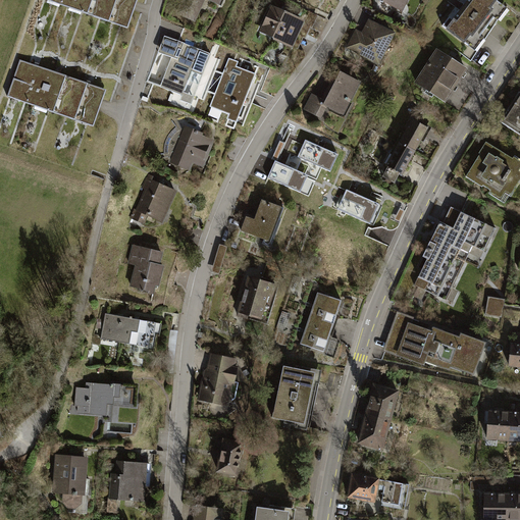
[(78,0),(76,6),(103,15),(107,0),(78,0)]
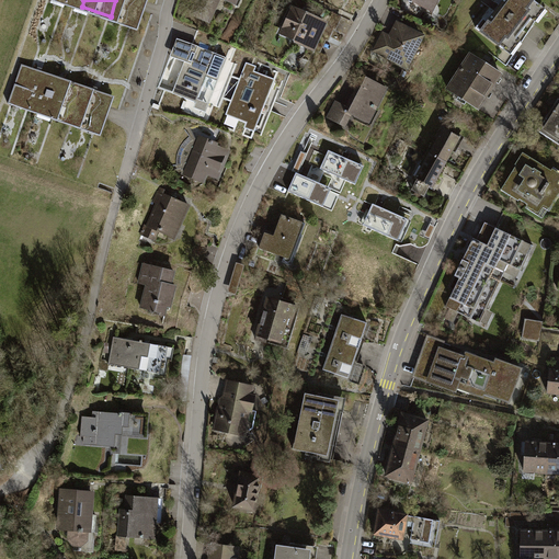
[(115,0),(111,16),(136,25),(145,0),(115,0)]
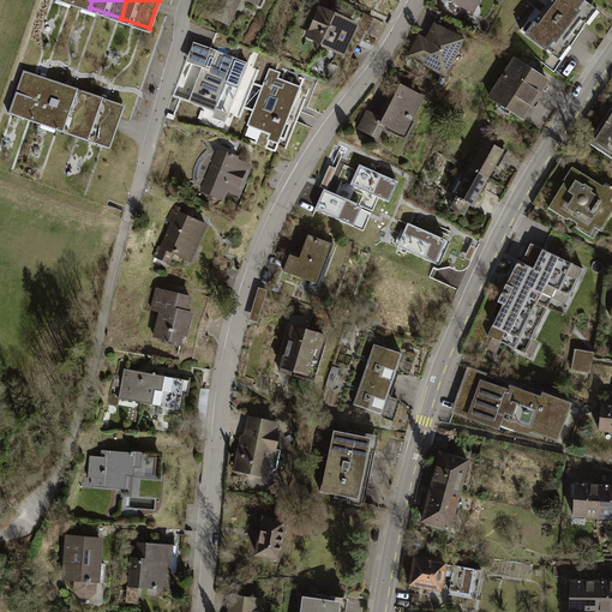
[(448,0),(473,13),(480,0),(448,0)]
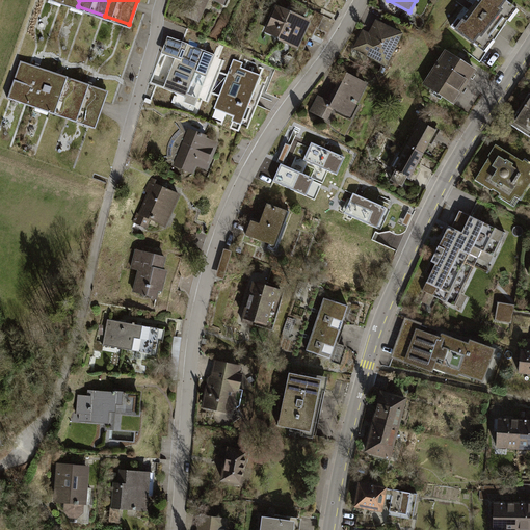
[(510,3),(506,0),(484,0),(468,22),(465,20),(456,31),(477,47),(482,41),(485,44),(507,16),(503,12),(510,3)]
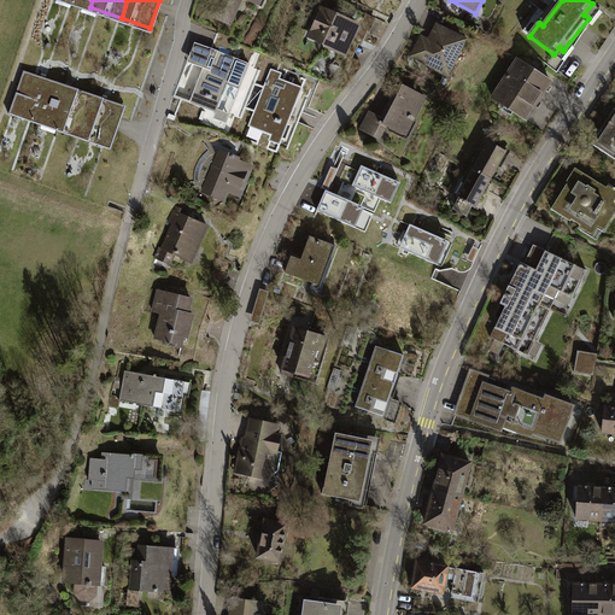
[(361,25),(320,6),(305,37),(346,57),(361,25)]
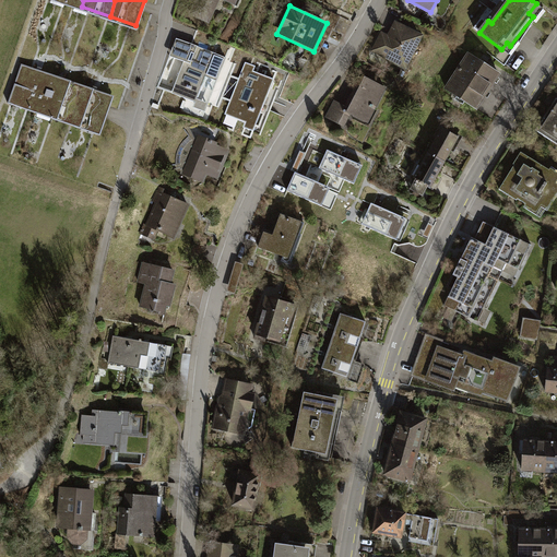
[(426,36),(395,21),(388,35),(381,32),(370,51),(382,58),(384,55),(409,68),(426,36)]
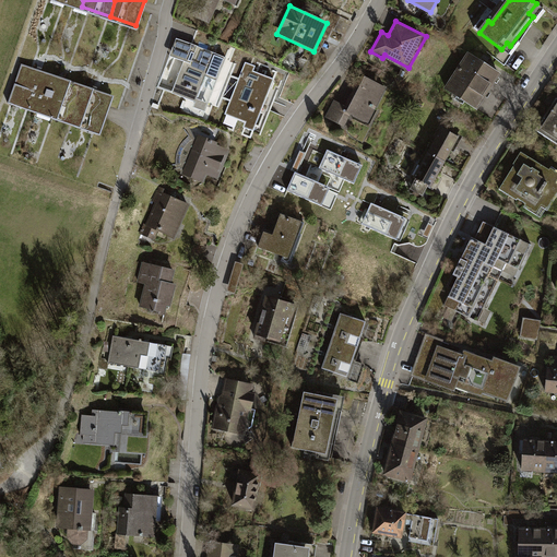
[(189,62),(181,60),(169,91),(205,105),(224,57),(196,45),(189,62)]
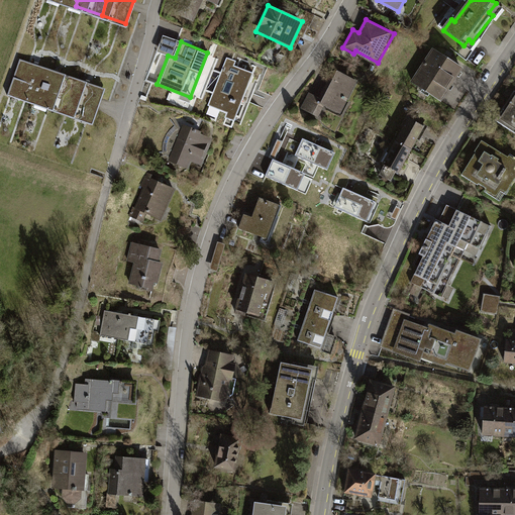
[(464,69),(432,48),(410,82),(441,102),(464,69)]
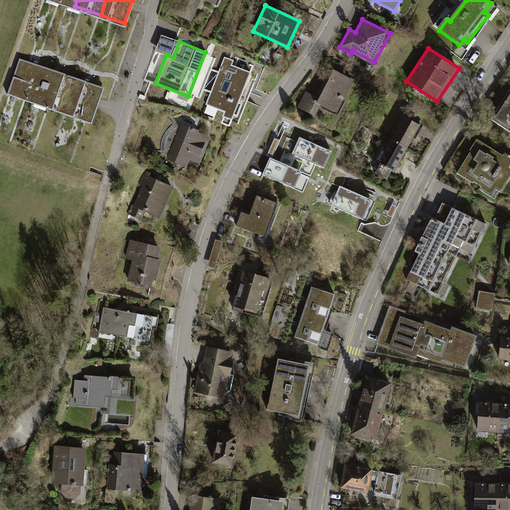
[(34,62),(19,57),(7,92),(42,104),(54,69),(52,69),(34,62)]
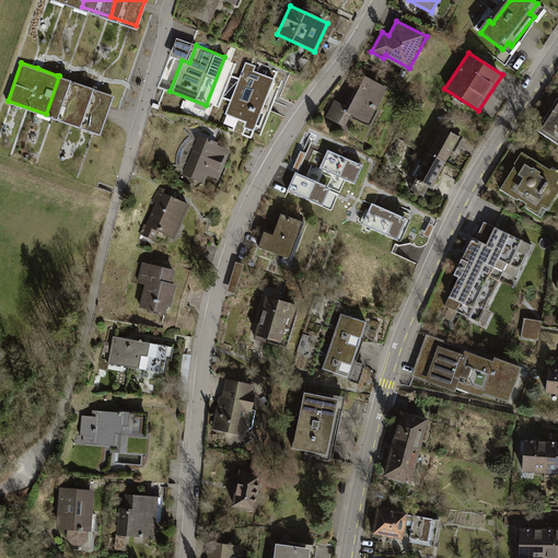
[(272,78),(242,66),(223,113),(254,125),(272,78)]
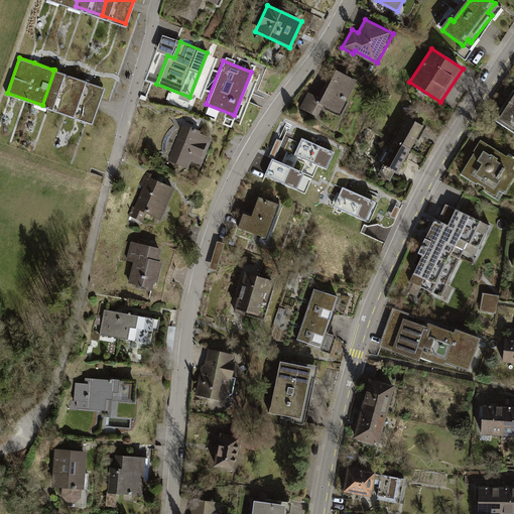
[(80,79),(54,70),(42,105),(69,114),(80,79)]
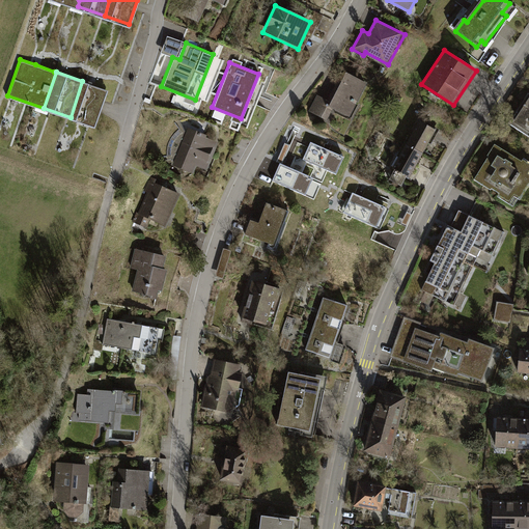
[(369,85),(343,73),(330,100),(315,93),(306,111),(326,121),(332,109),(352,119),(369,85)]
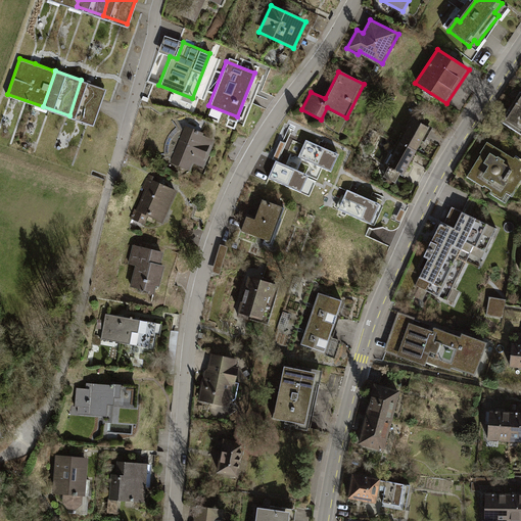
[(87,82),(81,80),(69,115),(93,124),(105,88),(87,82)]
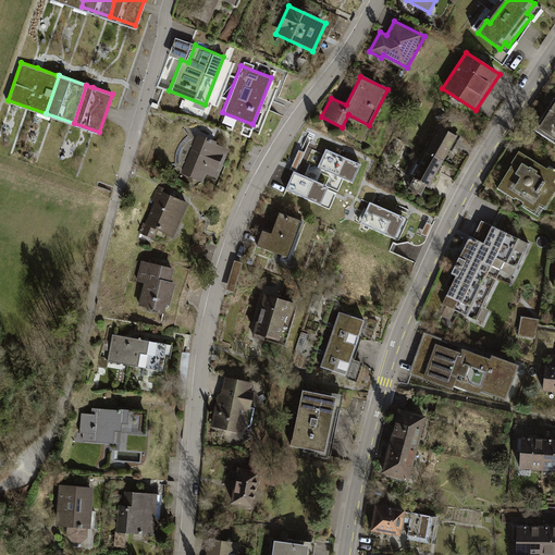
[(554,97),(535,126),(541,130),(539,133),(554,143),(554,97)]
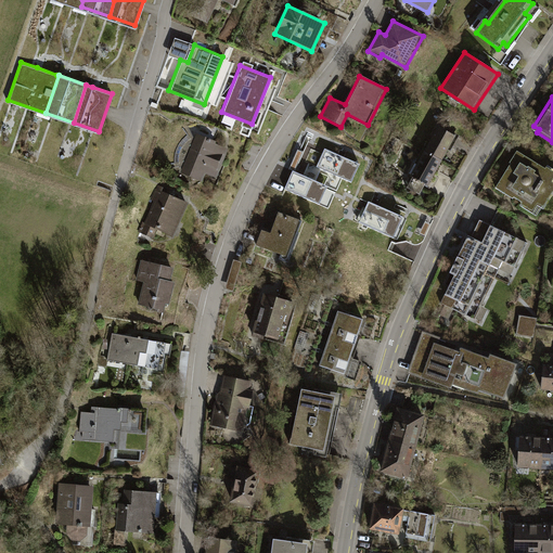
[(181,166),(179,170),(200,178),(203,170),(215,175),(226,145),(214,141),(215,139),(194,131),(193,136),(191,134),(185,124),(181,126),(185,133),(181,138),(177,143),(174,152),(172,156),(172,162),(166,162),(167,167),(177,164),(181,166)]
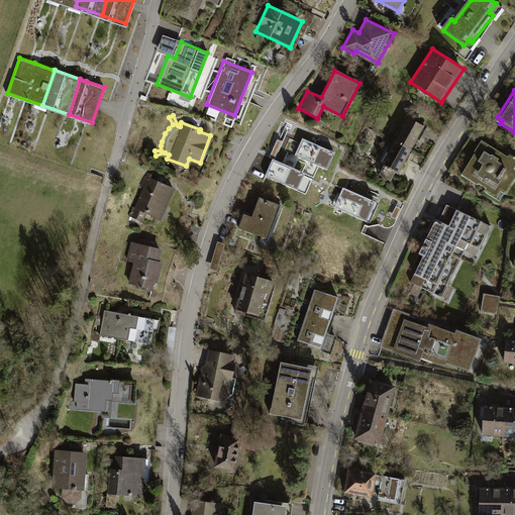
[(393,137),(412,148),(425,126),(409,116),(402,127),(400,125),(393,137)]
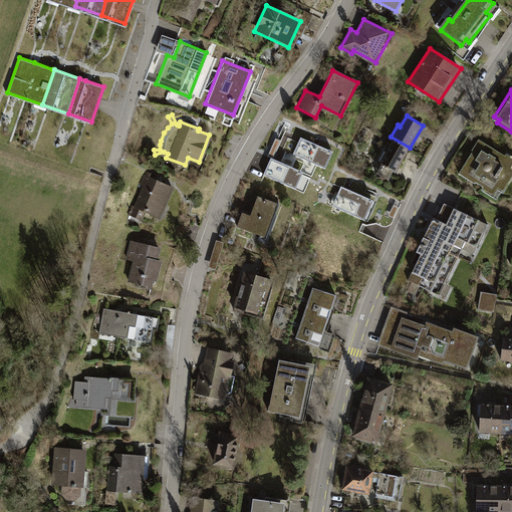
[(298,137),(291,154),(323,168),(330,151),(298,137)]
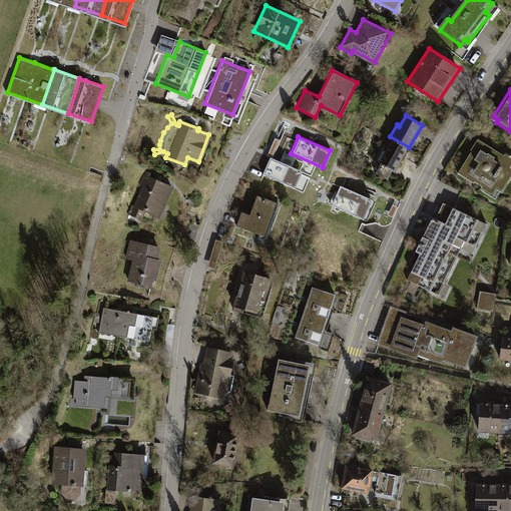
[(409,147),(390,136),(376,160),(395,171),(409,147)]
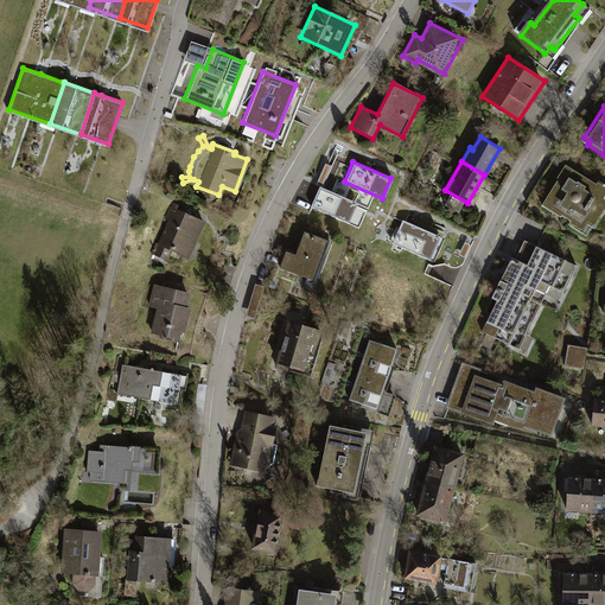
[(604,188),(565,165),(542,204),(587,231),(591,224),(597,229),(604,215),(604,188)]
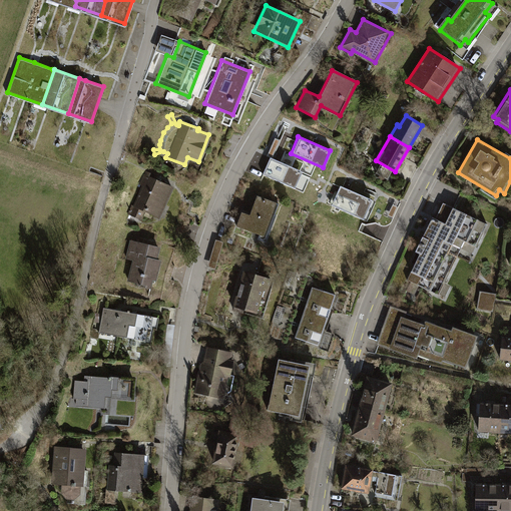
[(270,156),(262,173),(295,187),(302,170),(270,156)]
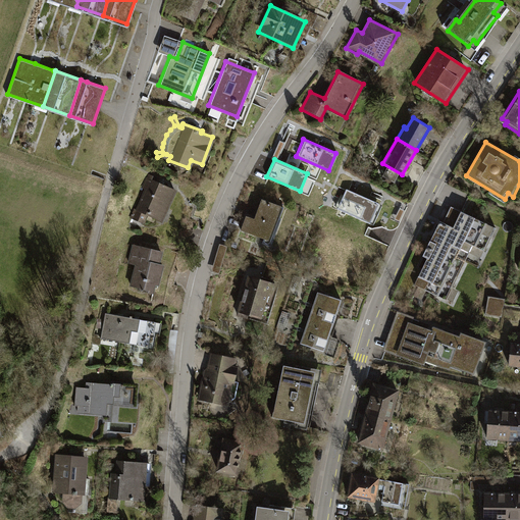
[(163,220),(174,189),(149,179),(151,174),(145,171),(127,217),(143,223),(147,214),(163,220)]
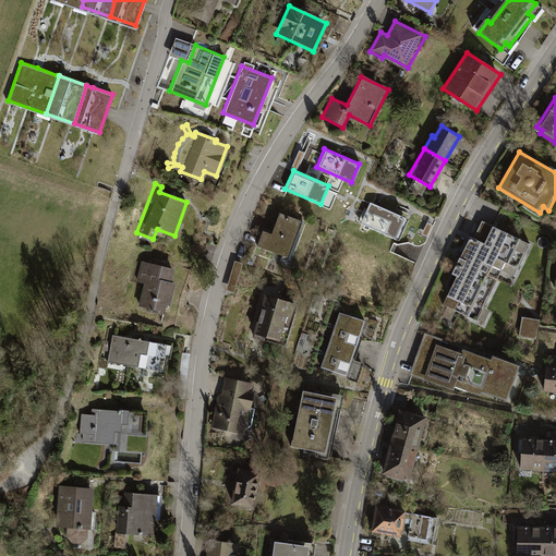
[(369,201),(360,221),(395,238),(403,217),(369,201)]
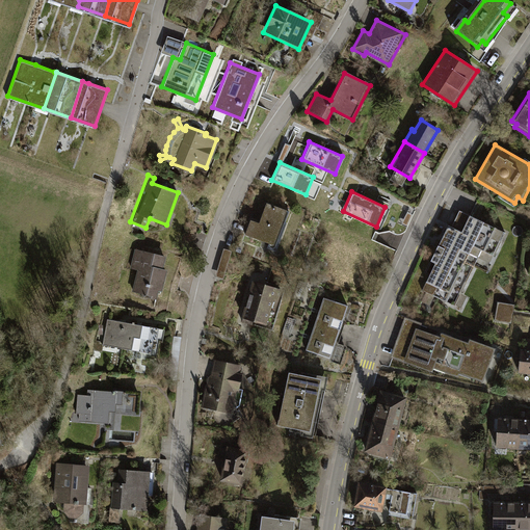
[(263,226),(254,221),(247,238),(279,248),(291,213),(270,206),(263,226)]
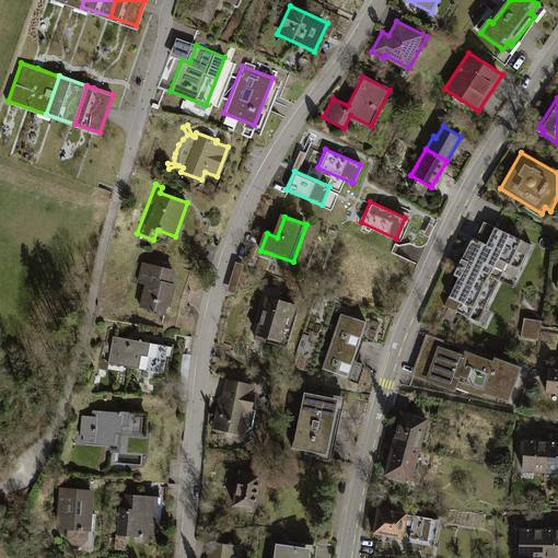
[(530,243),(483,220),(474,237),(471,236),(453,274),(456,276),(443,304),(478,321),(506,262),(518,267),(530,243)]
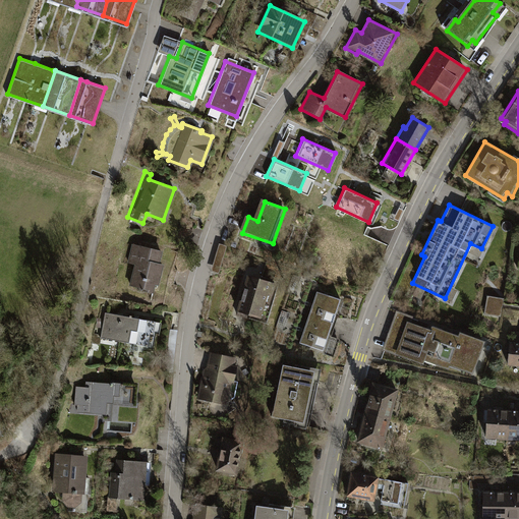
[(155,295),(164,245),(136,241),(128,290),(155,295)]
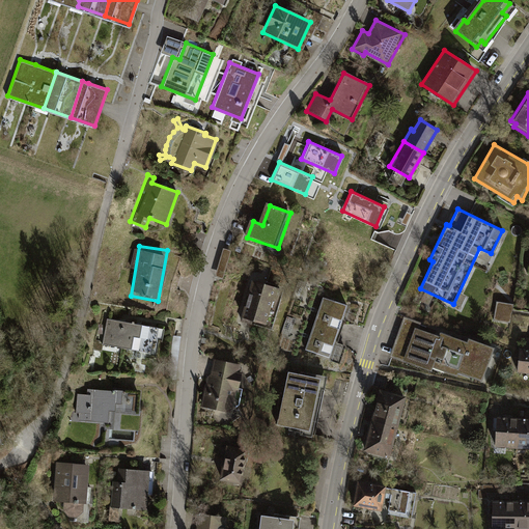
[(276,287),(250,281),(241,317),(267,324),(276,287)]
